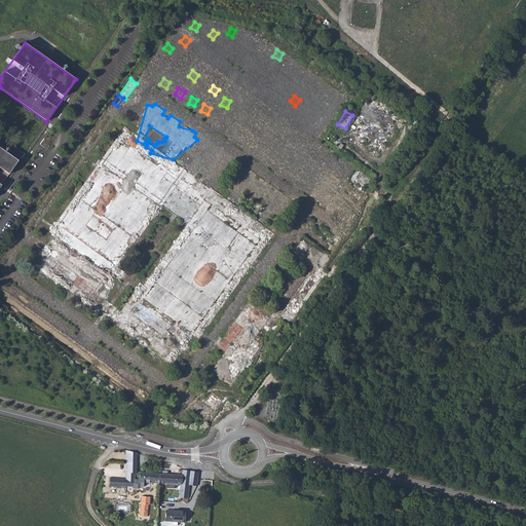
[(223,118),(220,124),(227,127),(230,121),(223,118)]
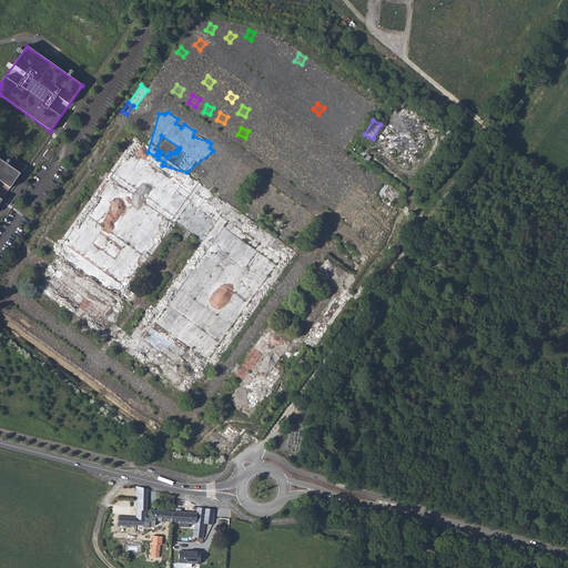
[(423,163),(426,164),(428,161),(429,162),(434,154),(428,152),(423,163)]
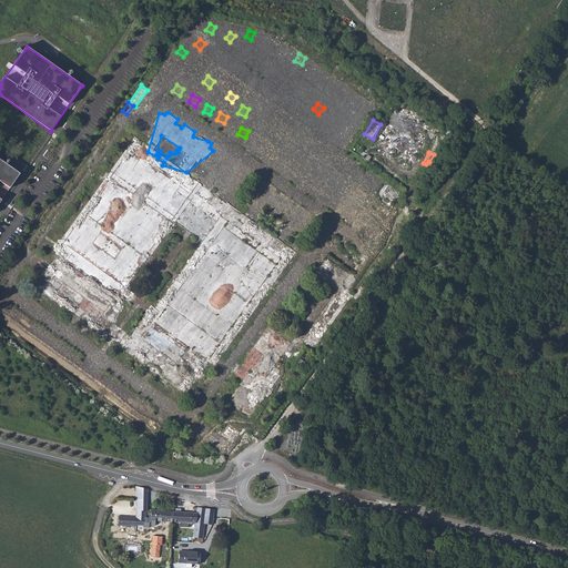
[(0,181),(10,188),(20,173),(0,159),(0,181)]
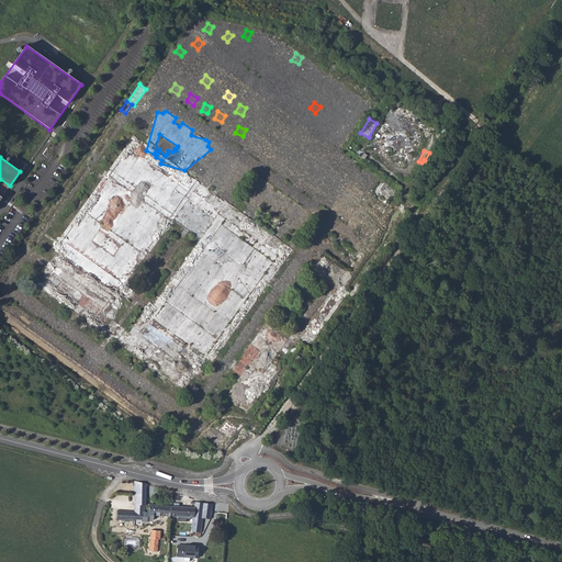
[(57,250),(35,285),(76,310),(79,304),(83,306),(78,315),(101,329),(122,296),(120,295),(130,279),(60,237),(54,248),(57,250)]
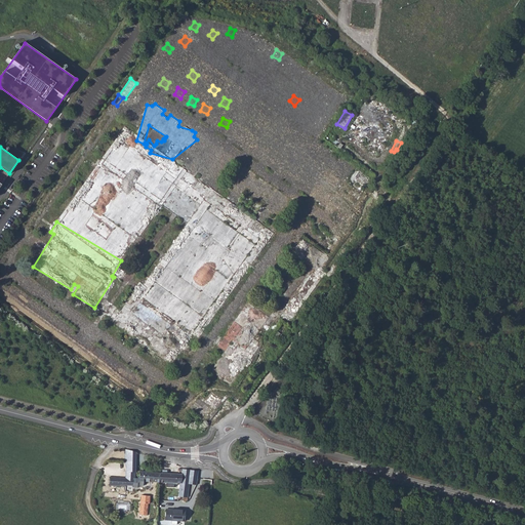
[(11,276),(14,270),(8,266),(4,273),(11,276)]
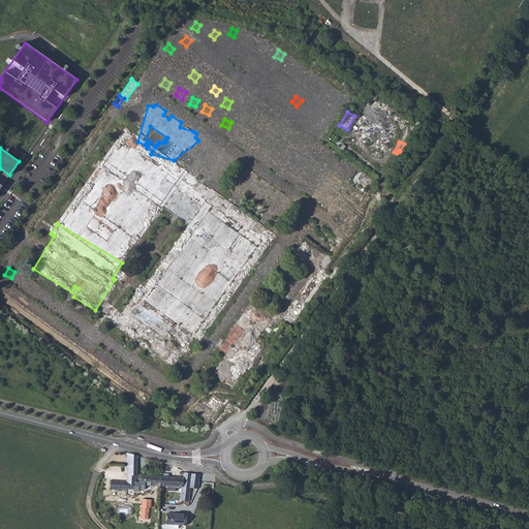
[(20,304),(27,307),(30,300),(24,297),(20,304)]
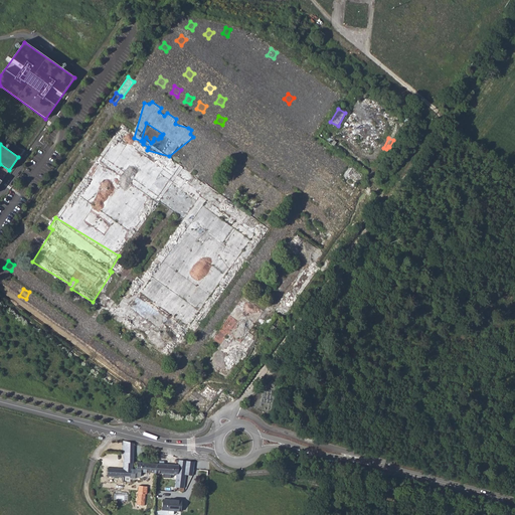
[(46,299),(53,302),(56,295),(49,292),(46,299)]
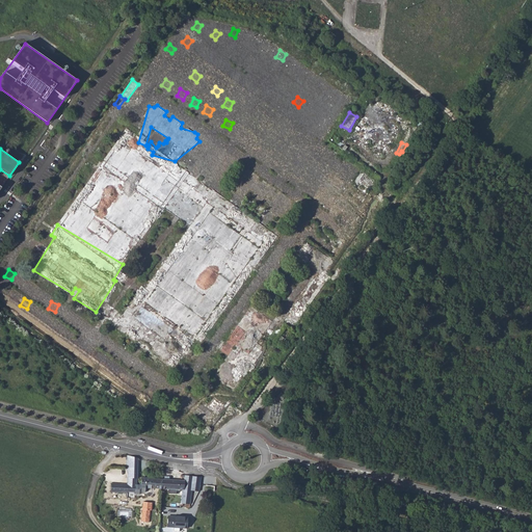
[(105,325),(109,320),(107,319),(105,321),(101,318),(103,315),(101,314),(97,319),(105,325)]
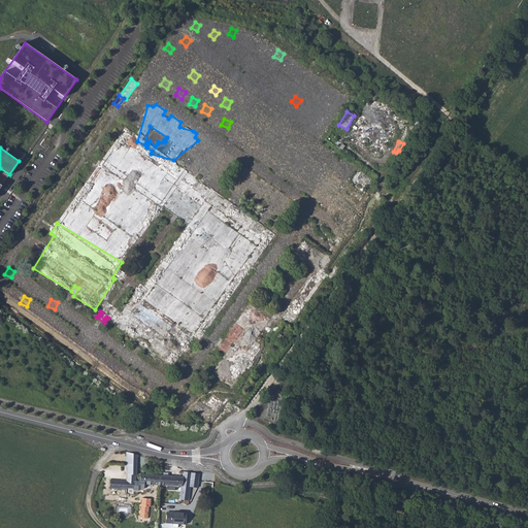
[(71,323),(75,317),(69,312),(65,318),(71,323)]
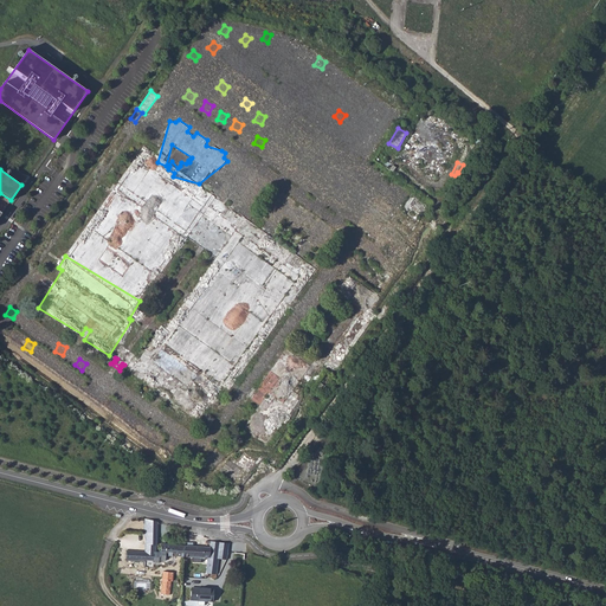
[(327,359),(322,366),(334,374),(339,367),(327,359)]
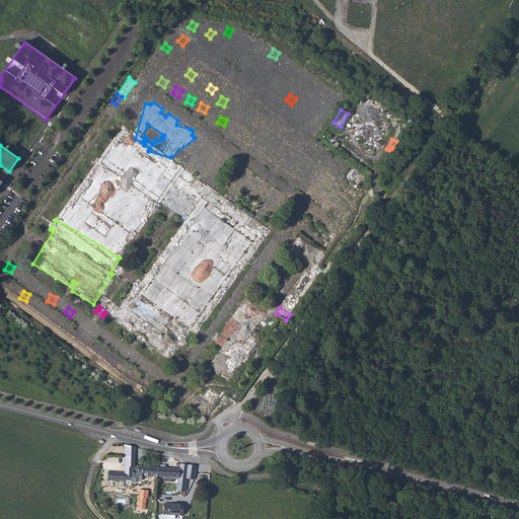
[(52,312),(49,319),(55,322),(59,315),(52,312)]
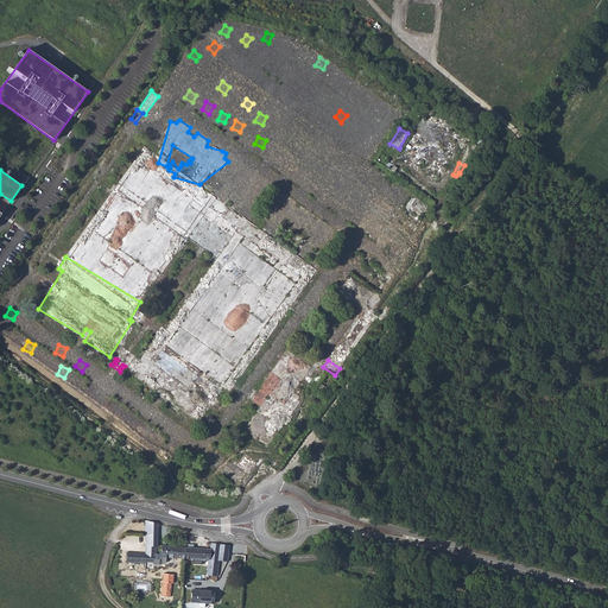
[(70,397),(74,390),(68,386),(63,392),(70,397)]
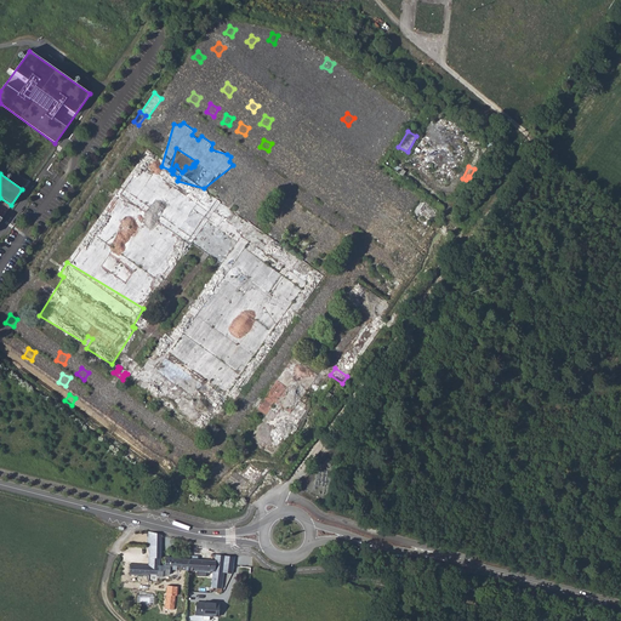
[(146,459),(151,450),(142,445),(137,454),(146,459)]
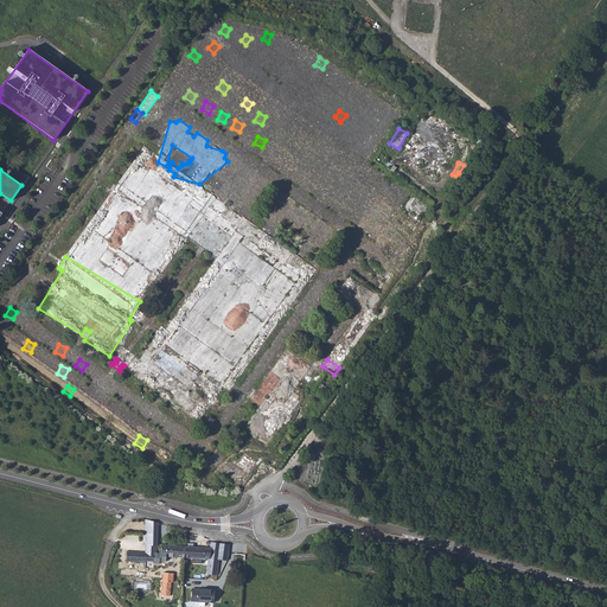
[(246,454),(238,462),(250,471),(255,465),(251,462),(253,460),(246,454)]
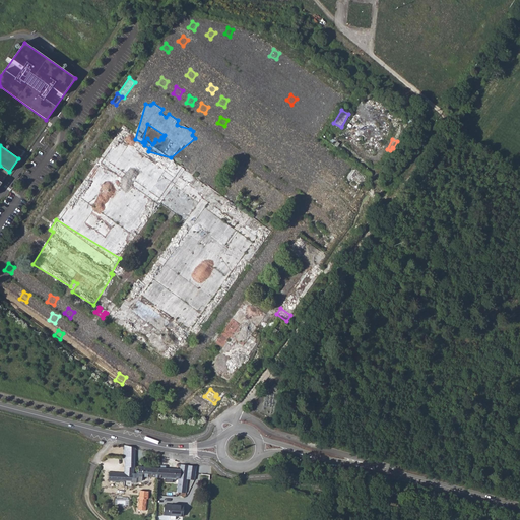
[(108,480),(124,481),(124,480),(132,480),(133,473),(134,473),(135,448),(124,445),(124,460),(125,460),(125,473),(109,472),(108,480)]
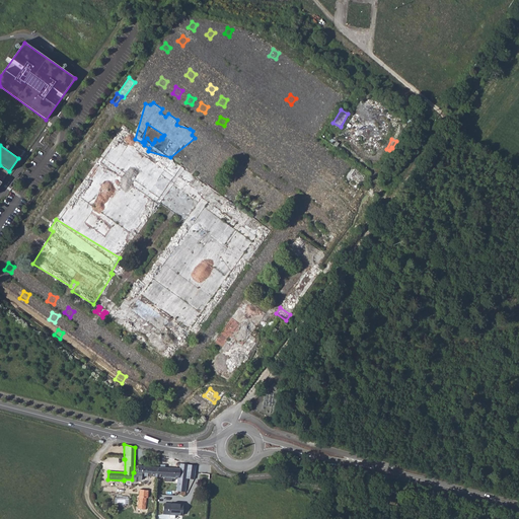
[(181,497),(182,497),(183,495),(184,495),(188,478),(194,479),(196,465),(179,464),(179,463),(174,462),(173,467),(157,466),(157,476),(170,477),(170,482),(176,482),(175,491),(181,492),(180,495),(181,497)]
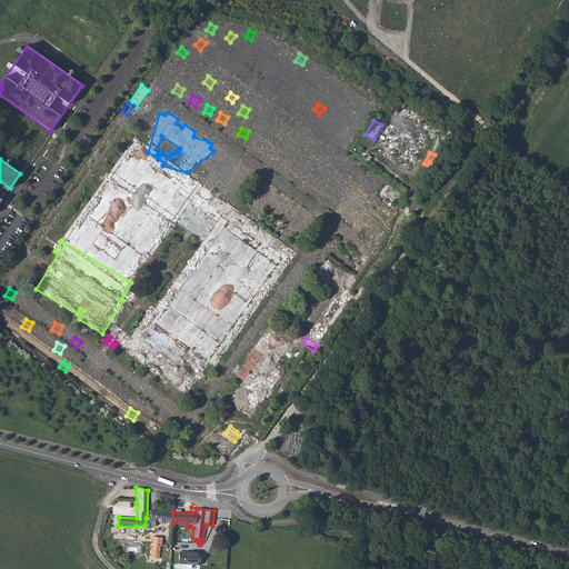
[(155,521),(172,522),(172,511),(155,511),(153,517),(152,517),(152,518),(147,518),(146,518),(145,526),(145,528),(151,529),(151,527),(155,527),(155,521)]
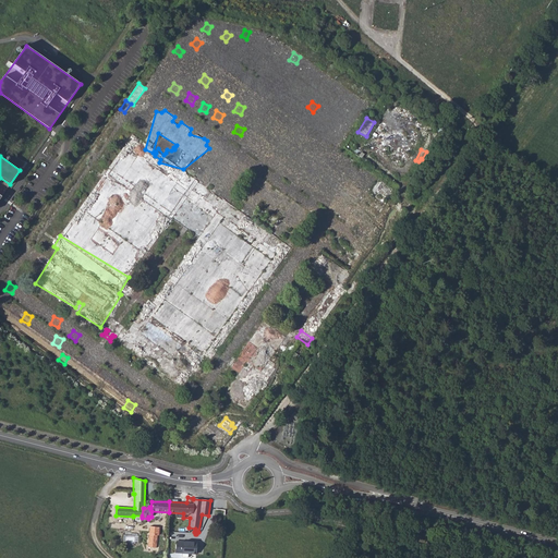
[(147,547),(156,548),(157,535),(158,535),(158,528),(150,526),(149,534),(148,534),(147,547)]
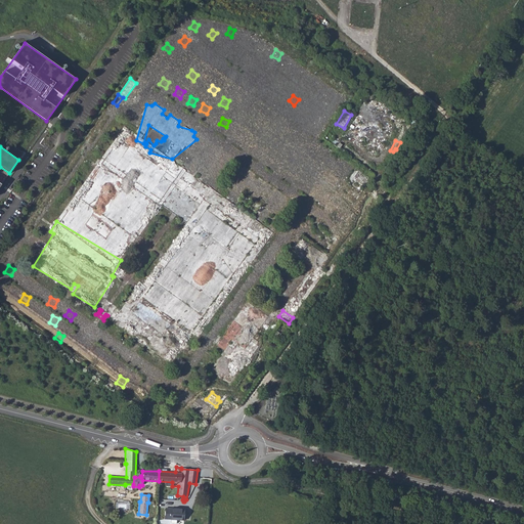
[(165,519),(183,520),(184,509),(165,508),(165,519)]
